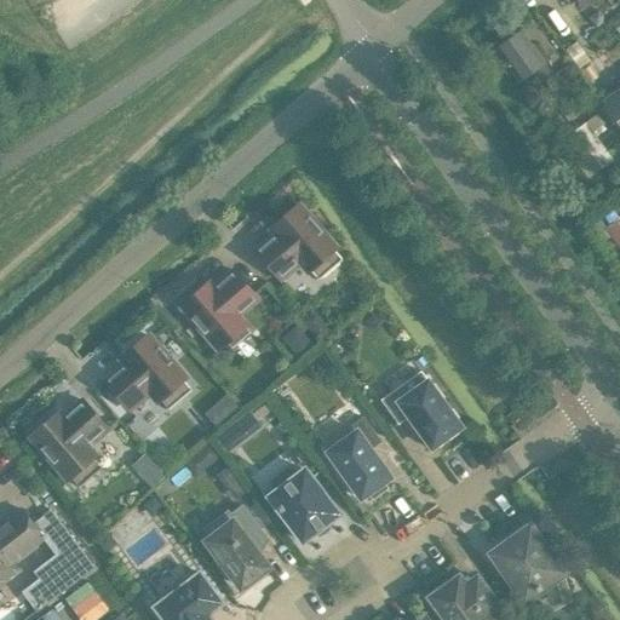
[(543,65),(550,61),(539,45),(534,45),(532,46),(521,32),(510,39),(505,39),(500,42),(499,47),(497,50),(518,81),(533,72),(541,84),(551,78),(543,65)]
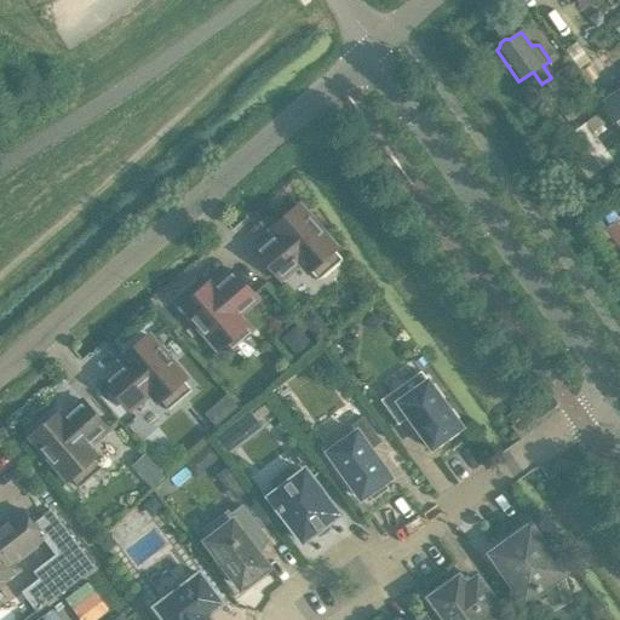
[(562,69),(569,80),(580,72),(573,62),(562,69)]
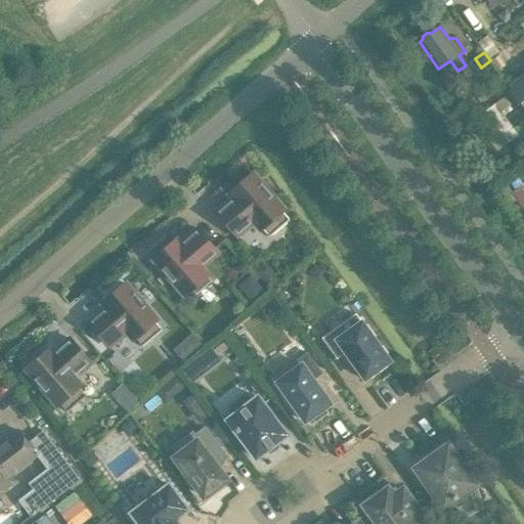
[(523,108),(523,74),(508,86),(515,96),(523,108)]
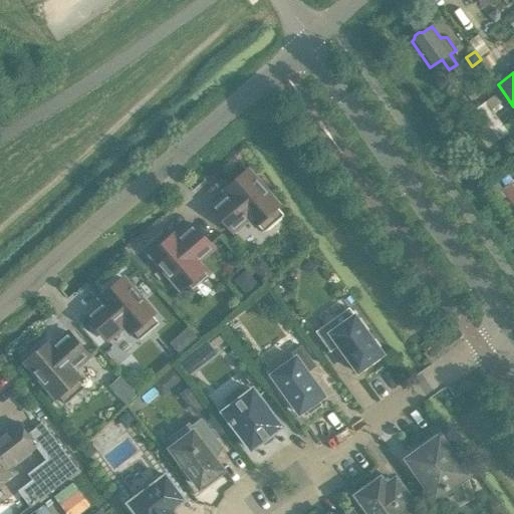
[(507,136),(484,103),(475,110),(498,142),(505,137),(507,136)]
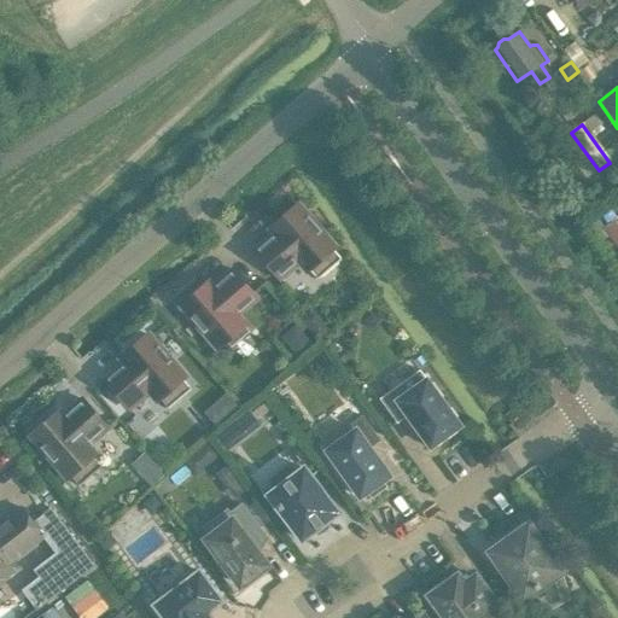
[(318,279),(340,260),(339,258),(332,250),(334,248),(296,204),(270,227),(275,233),(255,251),(278,278),(298,260),(308,270),(310,268),(318,278),(318,279)]
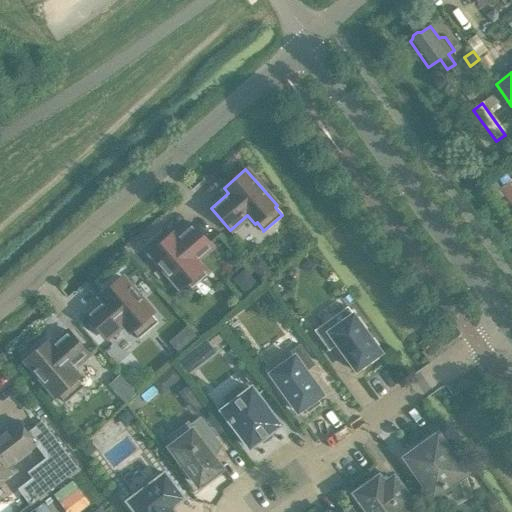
[(496,182),(487,188),(496,201),(504,195),(511,206),(511,178),(500,188),(496,182)]
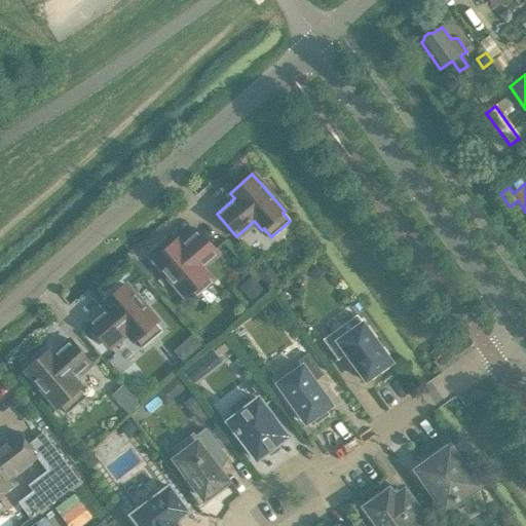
[(196,292),(209,282),(205,278),(209,276),(200,267),(218,253),(198,230),(181,246),(176,239),(153,259),(186,296),(194,289),(196,292)]
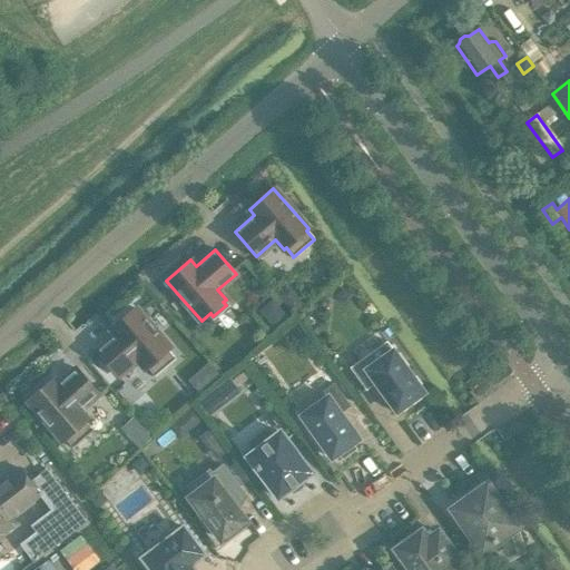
[(275,328),(288,317),(272,298),(258,310),(275,328)]
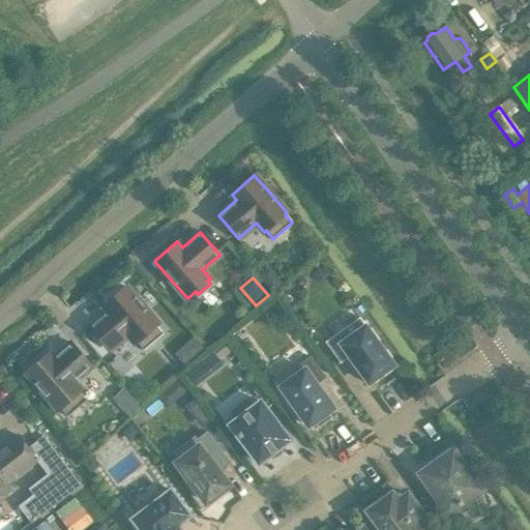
[(144,350),(164,333),(163,332),(156,325),(157,324),(125,287),(102,305),(108,312),(90,327),(110,349),(127,334),(136,344),(137,342),(144,349),(143,349),(144,350)]
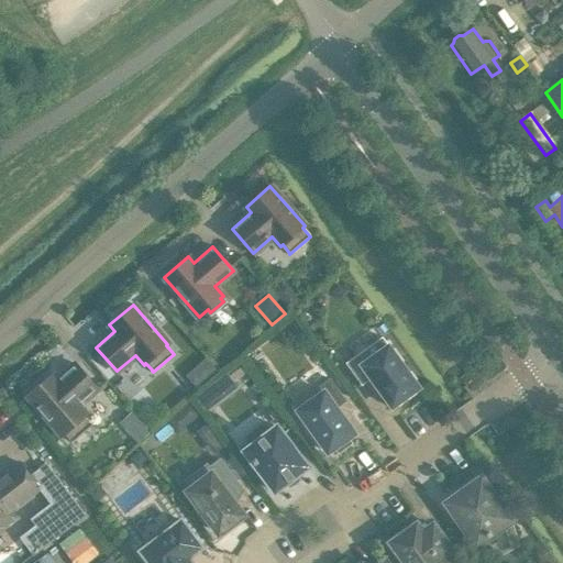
[(418,387),(382,337),(345,363),(362,385),(371,378),(392,407),(418,387)]
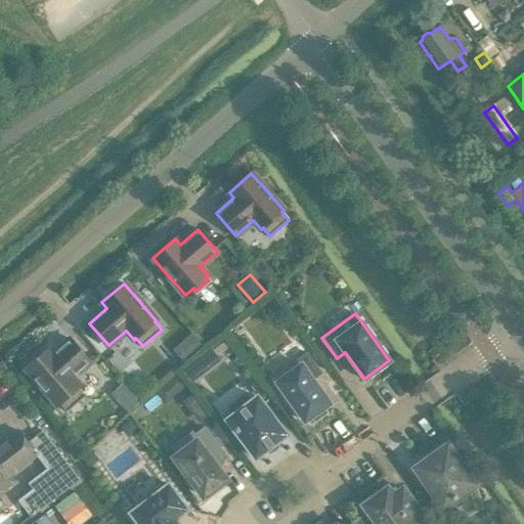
[(185,357),(202,342),(192,332),(176,347),(185,357)]
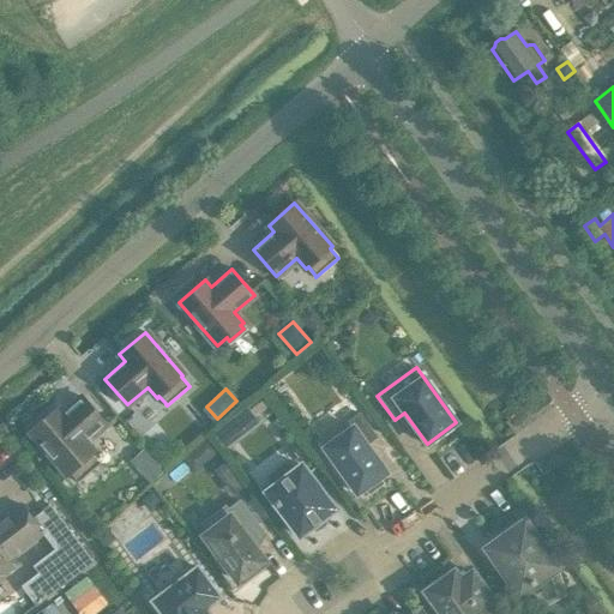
[(78,482),(101,463),(100,462),(92,453),(94,452),(85,441),(106,423),(83,397),(61,415),(56,409),(30,431),(68,474),(70,473),(78,481),(77,481),(78,482)]
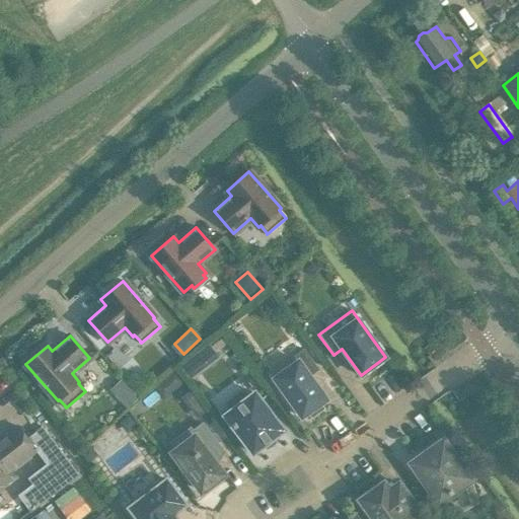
[(326,399),(309,376),(318,369),(304,349),(294,356),(298,361),(274,378),(301,417),(308,413),(311,418),(323,409),(320,403),(326,399)]
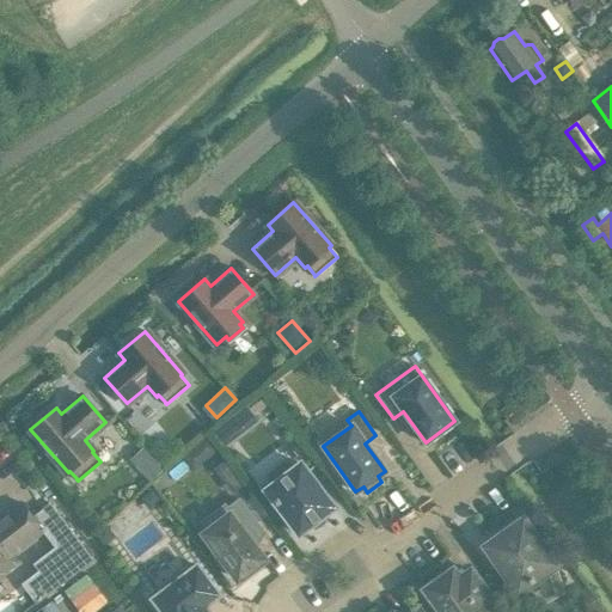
[(222,423),(212,432),(224,447),(234,439),(222,423)]
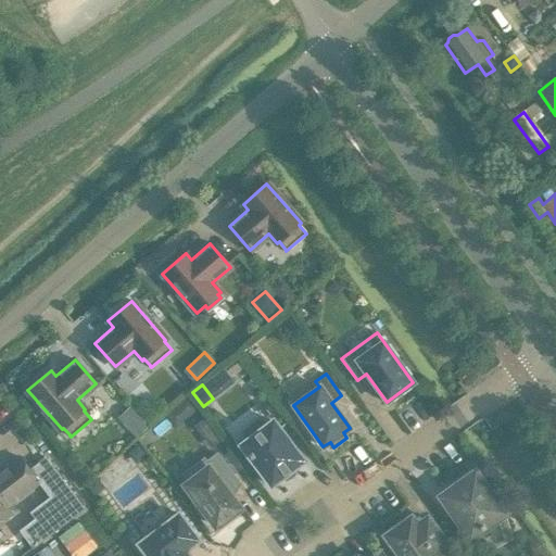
[(181,421),(197,409),(187,396),(165,415),(175,427),(181,421)]
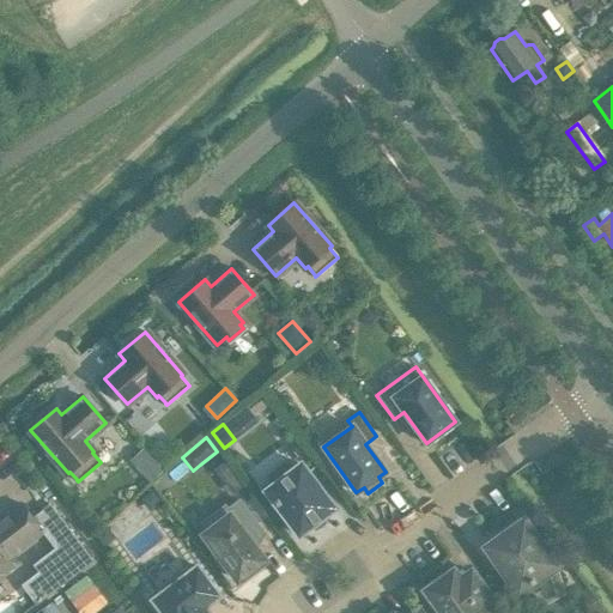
[(453,471),(475,460),(465,441),(443,451),(453,471)]
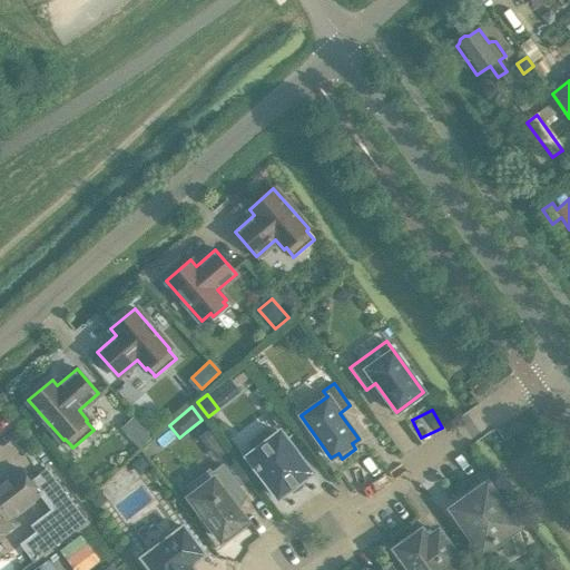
[(311,472),(286,440),(279,431),(273,436),(269,432),(264,431),(252,441),(251,446),(254,451),(247,457),(277,498),(311,472)]
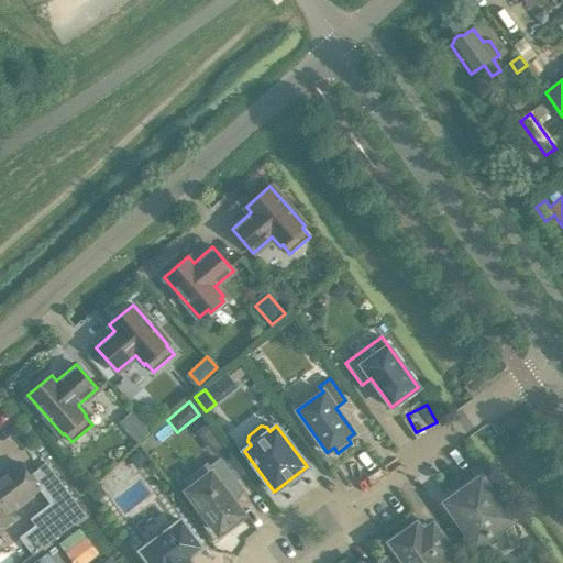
[(140,452),(131,460),(136,466),(141,466),(147,461),(140,452)]
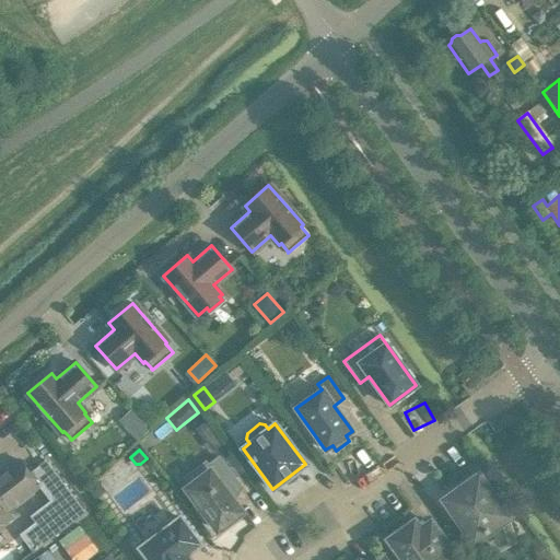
[(242,512),(225,490),(237,482),(219,457),(207,466),(206,464),(186,478),(191,485),(186,489),(218,531),(242,512)]
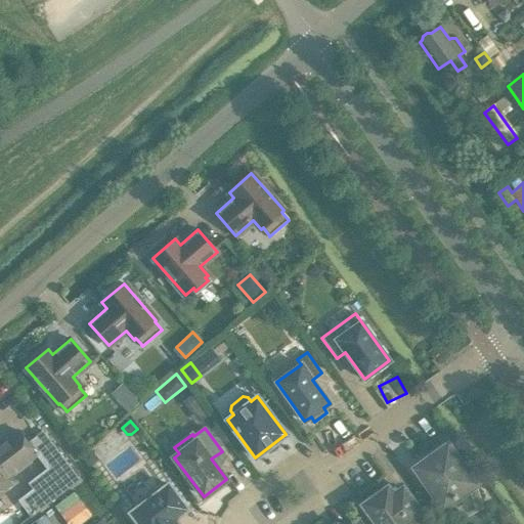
[(6,478),(37,455),(18,431),(0,443),(0,493),(11,485),(6,478)]
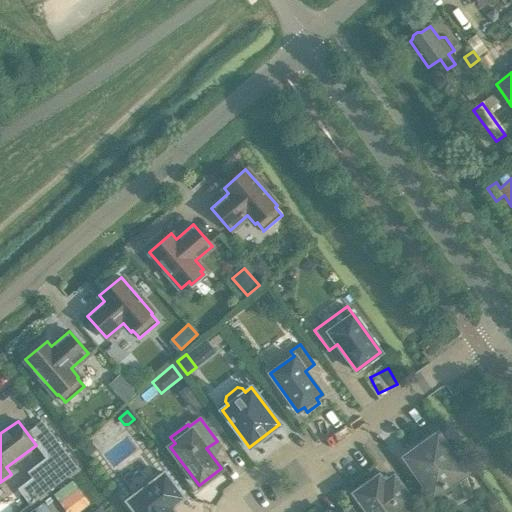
[(465,473),(437,434),(405,457),(433,496),(437,493),(442,499),(469,485),(465,473)]
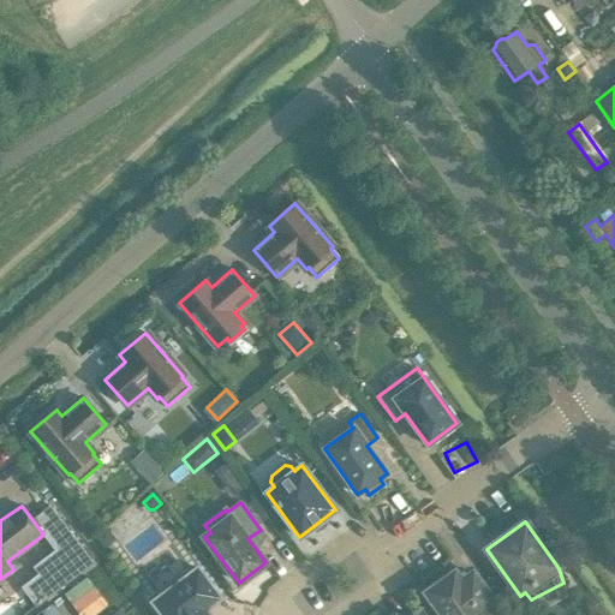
[(106,527),(96,536),(103,545),(109,541),(112,535),(106,527)]
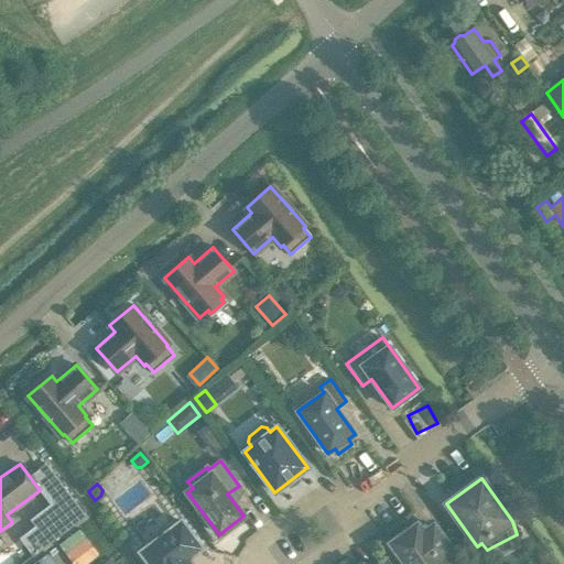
[(33,525),(17,538),(31,555),(84,514),(66,491),(50,503),(29,519),(33,525)]
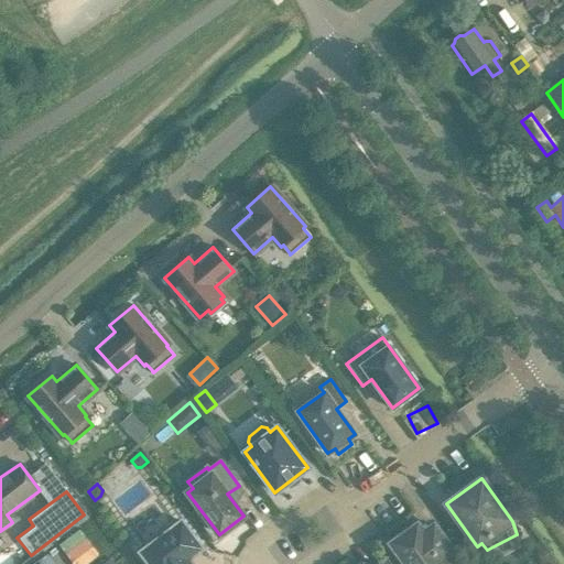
[(192,563),(187,559),(202,548),(182,521),(174,527),(171,521),(143,541),(148,546),(141,552),(150,563),(192,563)]
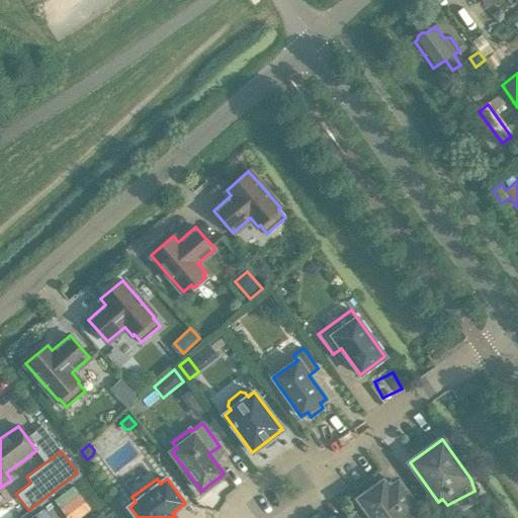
[(423,517),(416,507),(398,484),(389,490),(382,483),(359,499),(373,517),(423,517)]
